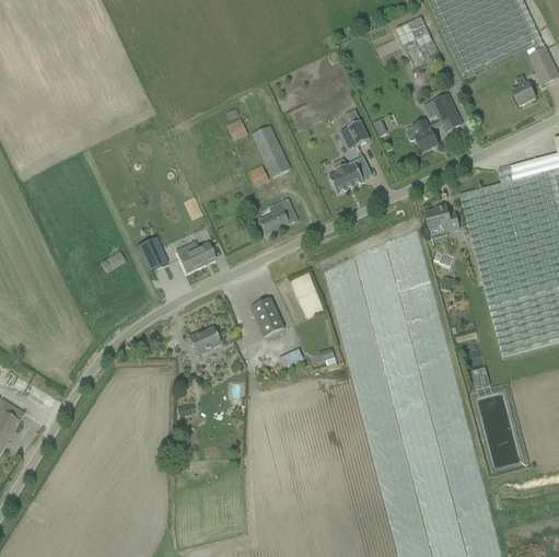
[(424,0),(462,78),(524,47),(542,84),(558,77),(554,67),(521,0),(424,0)]
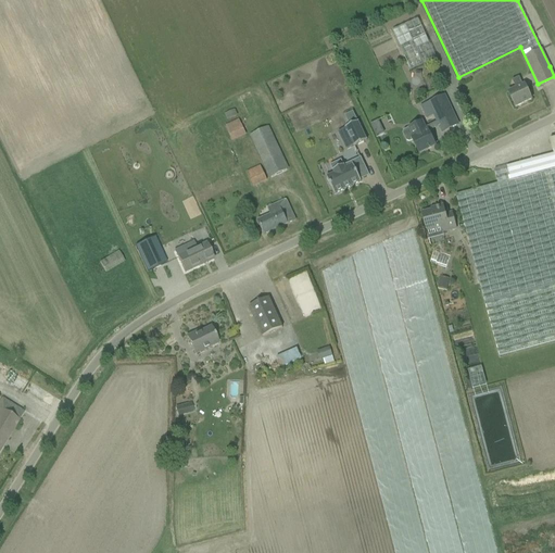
[(418,16),(392,27),(410,67),(436,57),(418,16)]
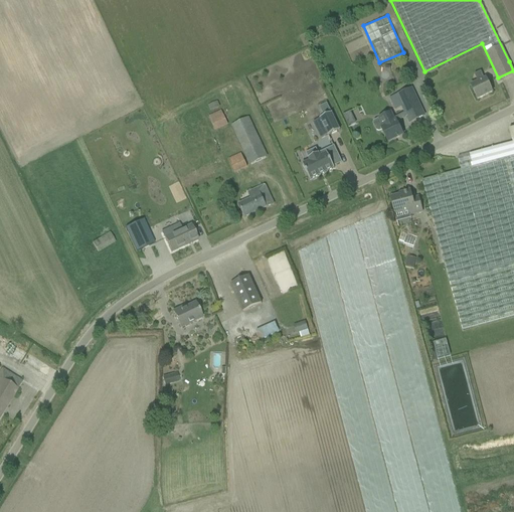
[(477,98),(491,91),(484,75),(483,76),(480,69),(473,72),(476,79),(470,82),(477,98)]
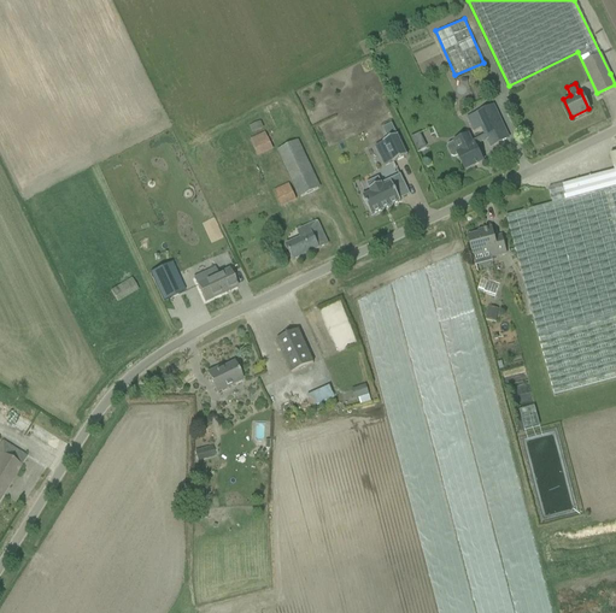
[(474,112),(485,134),(490,145),(508,136),(492,104),(474,112)]
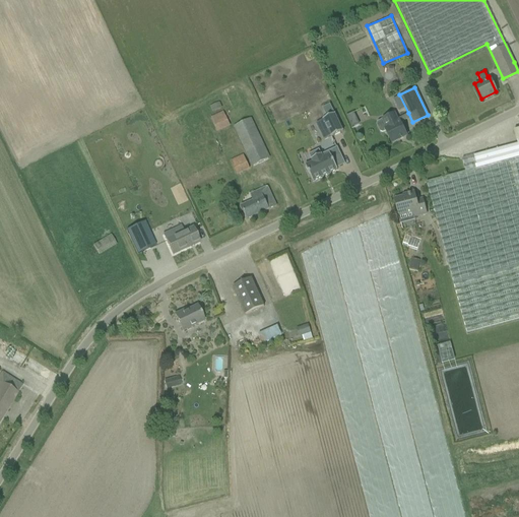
[(330,102),(322,105),(325,112),(333,109),(330,102)]
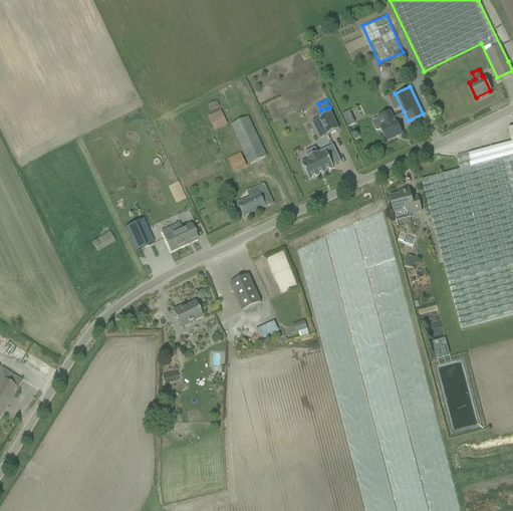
[(214,128),(227,121),(221,107),(207,113),(214,128)]
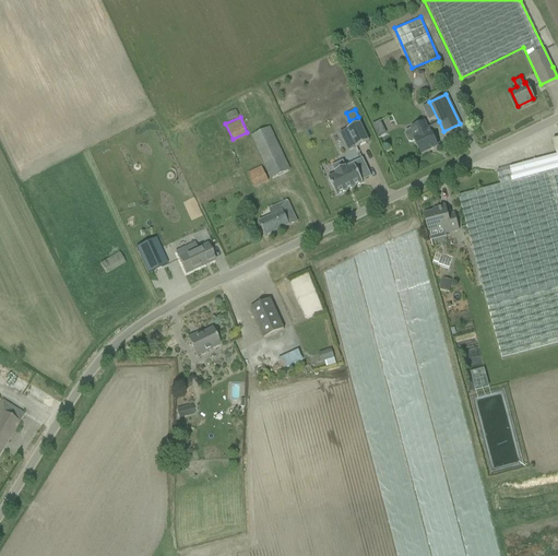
[(379,119),(372,121),(377,133),(383,131),(379,119)]
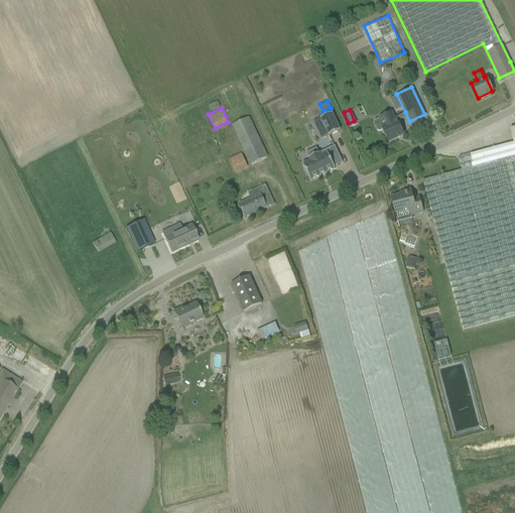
[(388,140),(402,133),(395,119),(391,110),(377,117),(378,117),(373,119),(373,122),(376,129),(379,130),(382,128),(388,140)]
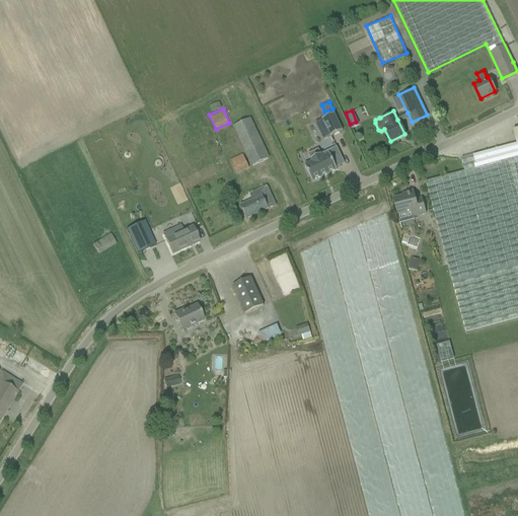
[(330,116),(319,122),(319,123),(327,138),(327,139),(340,134),(339,133),(330,117),(331,117),(330,116)]
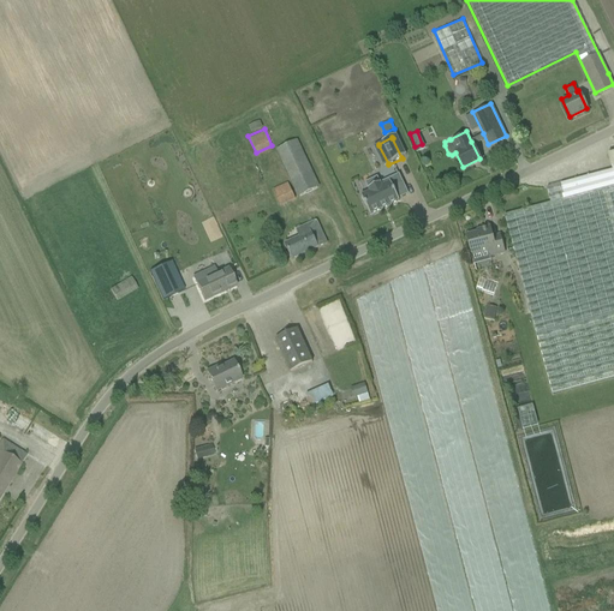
[(317,185),(294,138),(276,147),(298,193),(317,185)]
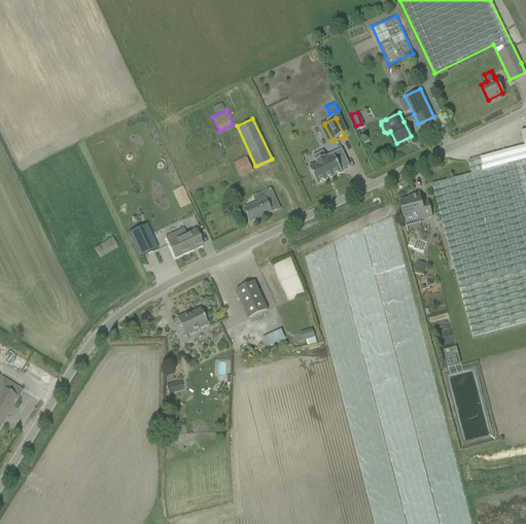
[(472,337),(525,321),(525,129),(520,131),(524,144),(480,155),(483,169),(431,182),(434,193),(472,337)]
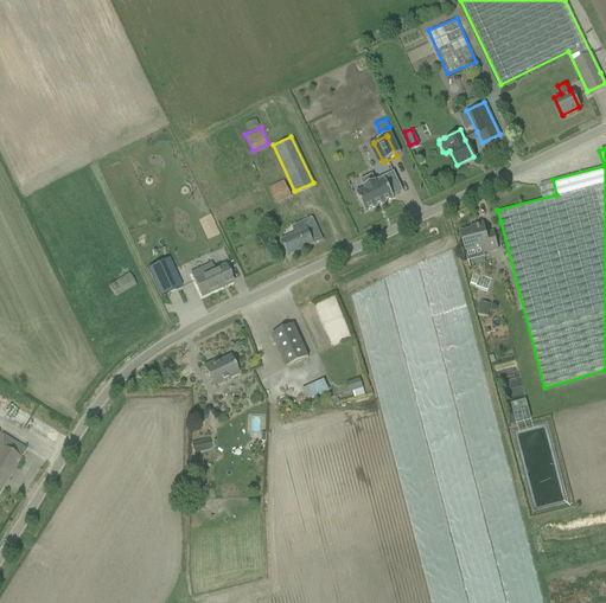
[(387,183),(397,178),(393,170),(375,178),(371,172),(359,178),(363,186),(355,190),(364,210),(394,196),(393,194),(387,183)]
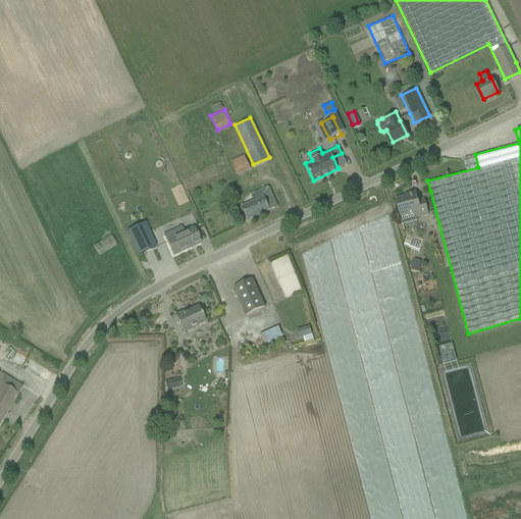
[(164,168),(170,166),(162,148),(156,150),(164,168)]
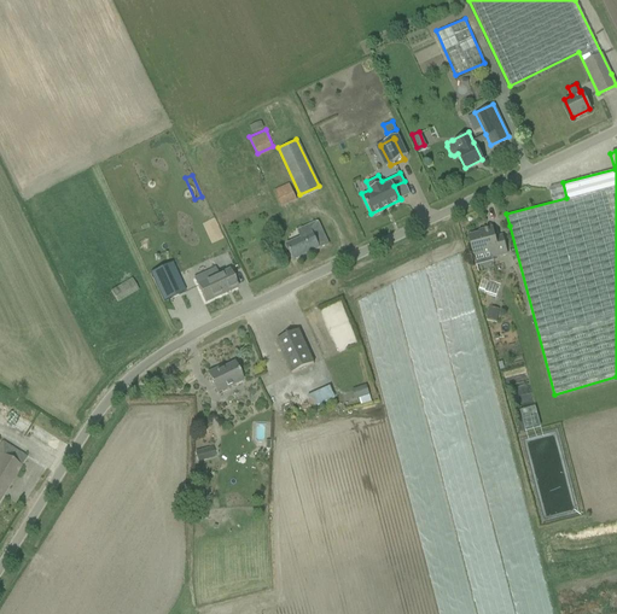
[(281,204),(296,197),(289,180),(273,187),(281,204)]
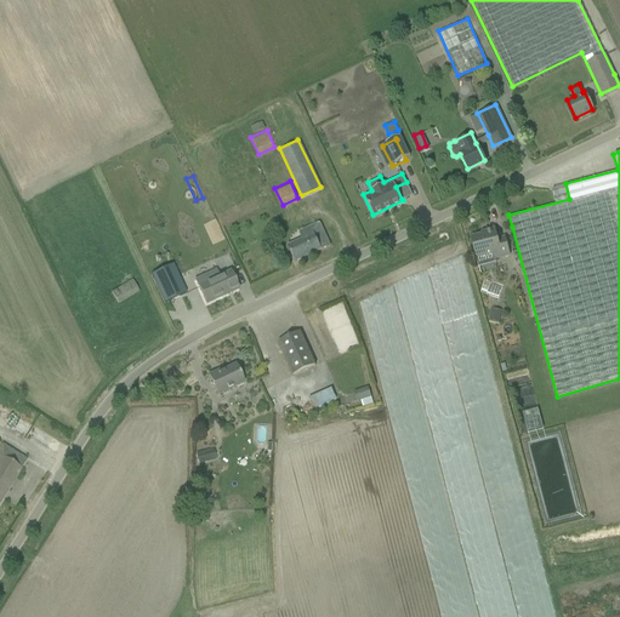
[(286,244),(294,260),(330,244),(319,221),(297,229),(301,236),(286,244)]
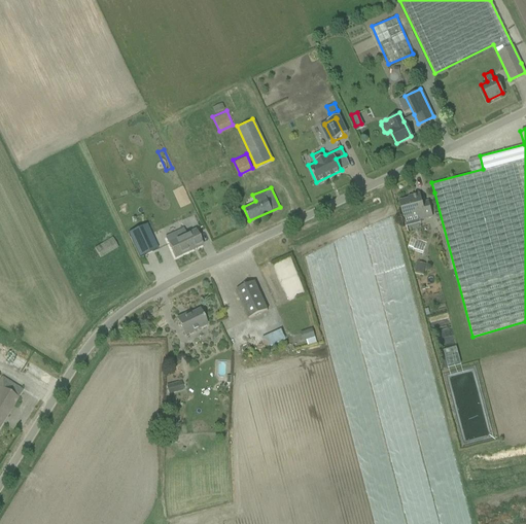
[(431,214),(427,200),(421,201),(419,193),(411,195),(412,197),(398,200),(404,218),(417,214),(418,218),(431,214)]
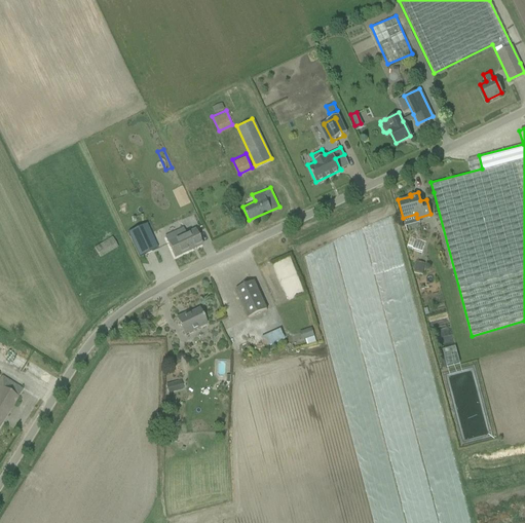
[(156,247),(145,222),(127,231),(139,255),(156,247)]
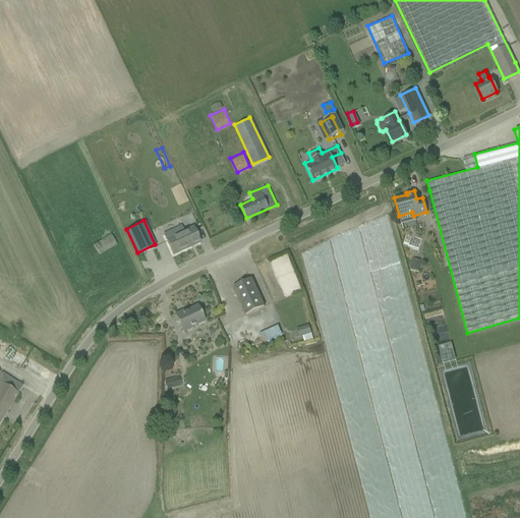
[(199,240),(192,225),(183,229),(180,224),(163,232),(172,252),(199,240)]
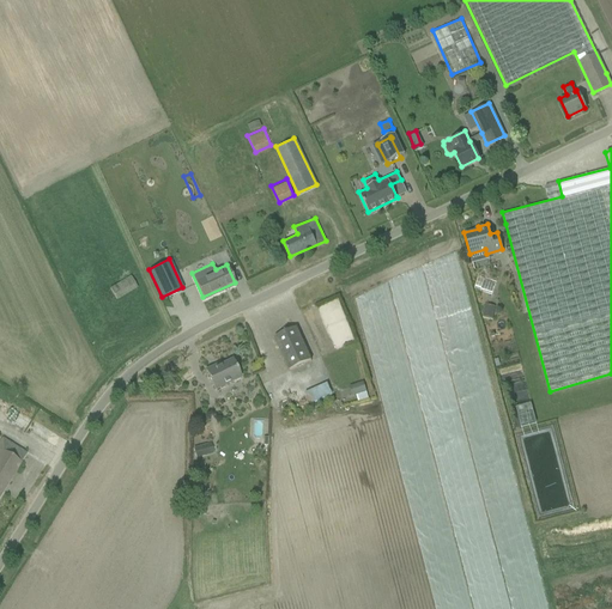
[(135,285),(129,274),(109,286),(115,297),(135,285)]
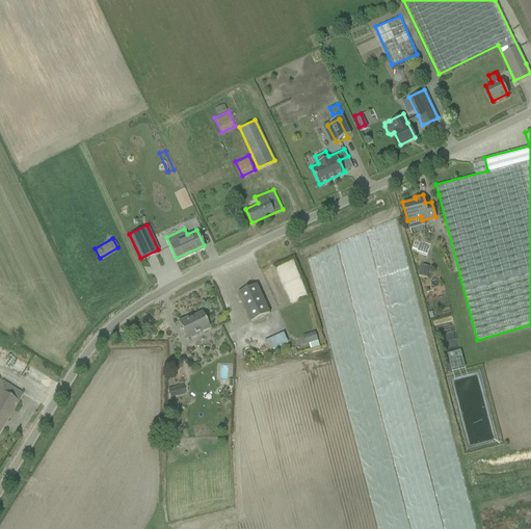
[(269,311),(261,292),(257,283),(237,291),(250,320),(269,311)]
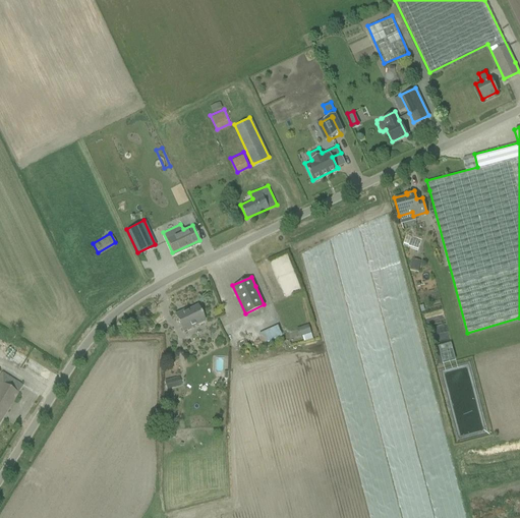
[(204,320),(196,304),(184,310),(183,308),(174,312),(182,330),(204,320)]
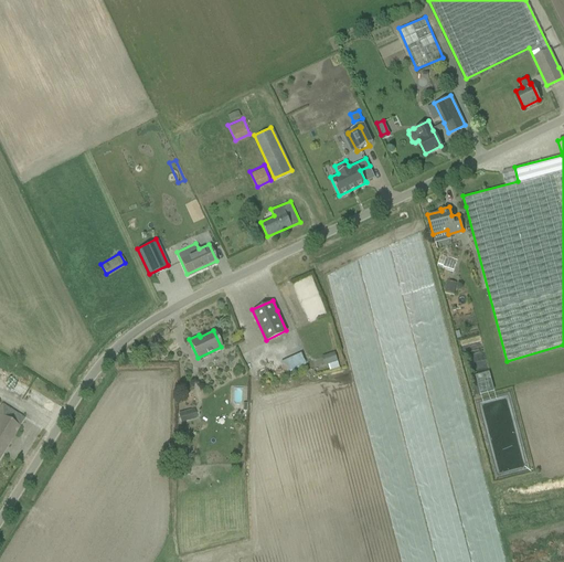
[(327,362),(337,359),(333,350),(323,353),(327,362)]
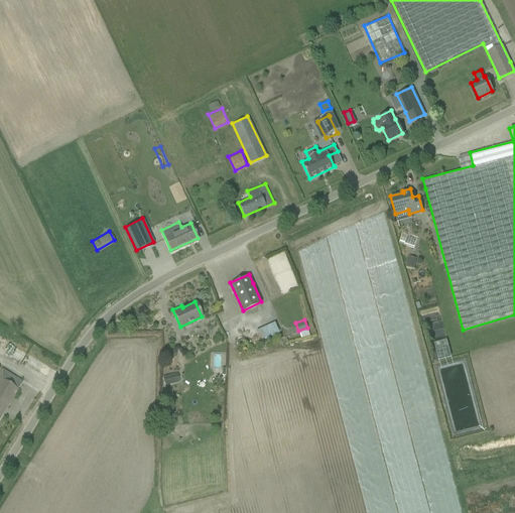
[(260,327),(264,337),(280,330),(275,321),(260,327)]
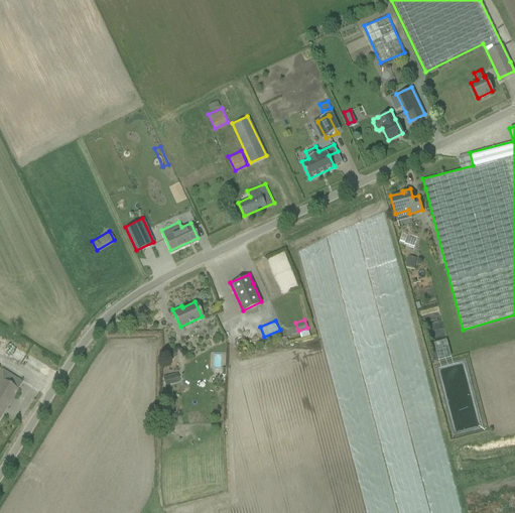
[(434,341),(437,357),(451,354),(447,338),(434,341)]
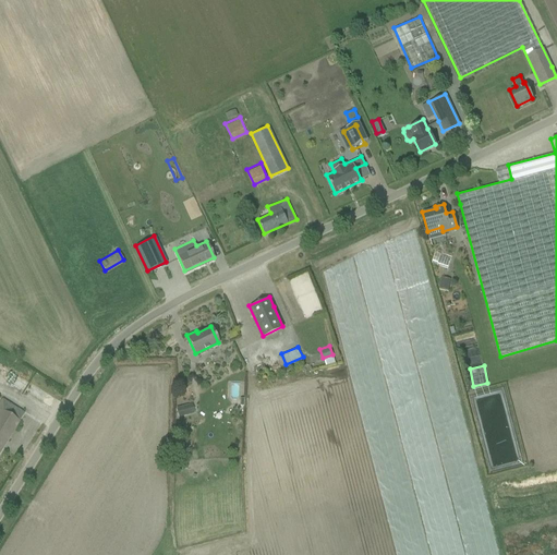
[(19,420),(24,411),(0,397),(0,448),(19,420)]
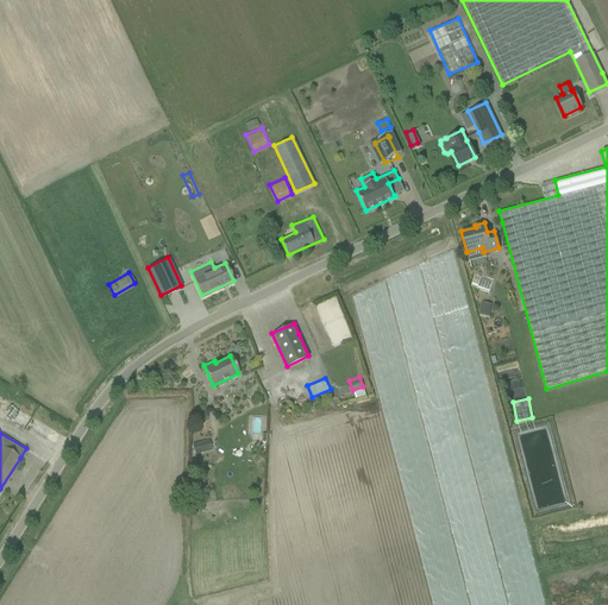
[(205,451),(201,440),(192,442),(194,453),(205,451)]
